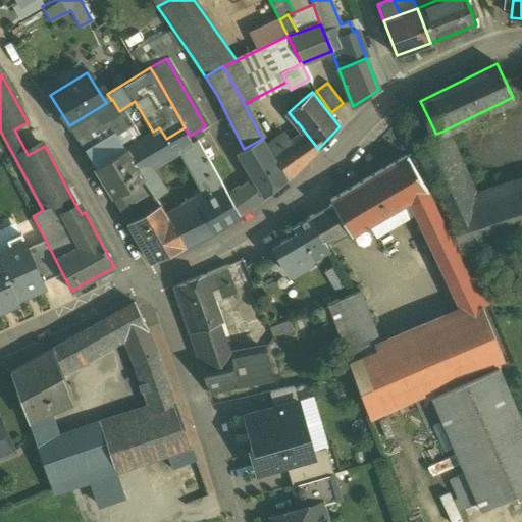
[(106,103),(69,125),(76,138),(119,111),(112,99),(111,100),(106,103)]
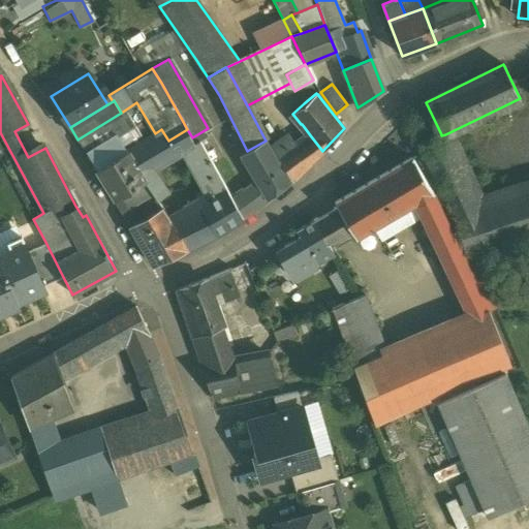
[(121,113),(78,139),(97,168),(126,150),(155,133),(136,102),(121,113)]
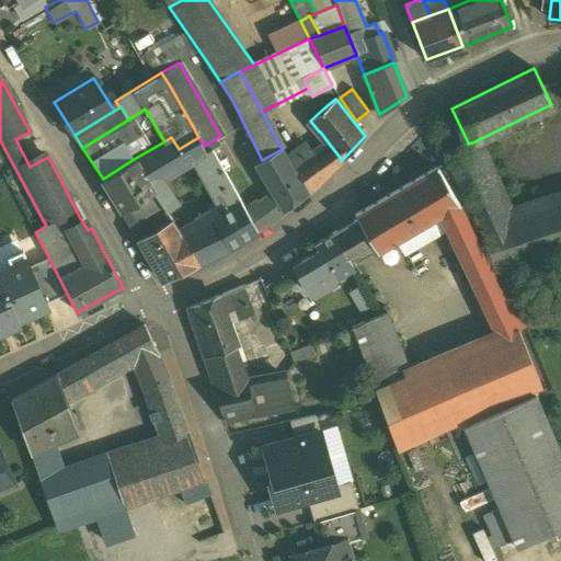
[(164,141),(134,159),(151,186),(163,180),(187,164),(179,149),(171,137),(164,141)]
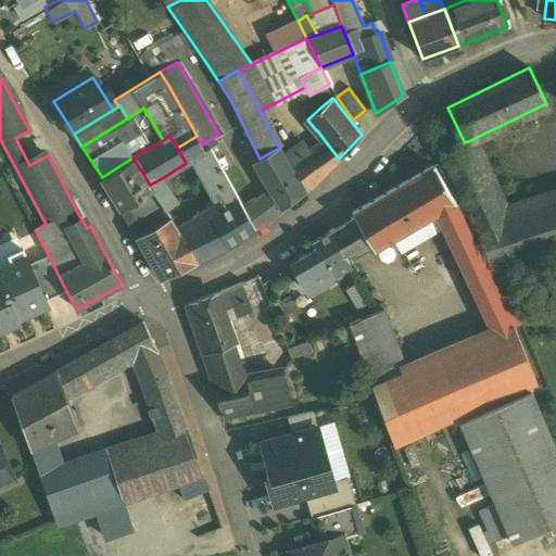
[(216,204),(192,218),(192,220),(212,255),(228,247),(254,231),(253,230),(254,230),(239,201),(237,198),(210,148),(204,151),(202,144),(197,136),(177,148),(186,163),(191,160),(216,204)]
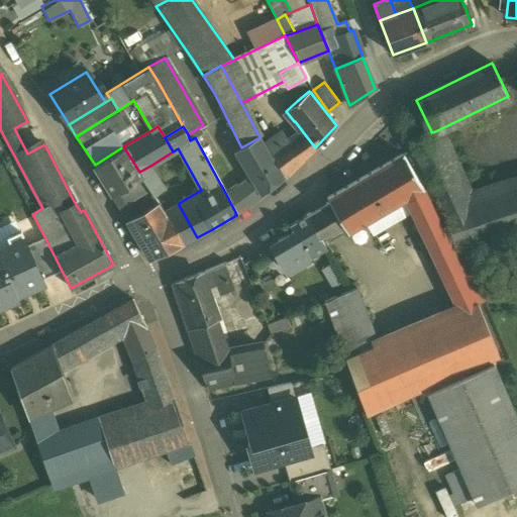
[(280,127),(263,138),(266,142),(271,139),(274,142),(285,136),(286,135),(280,127)]
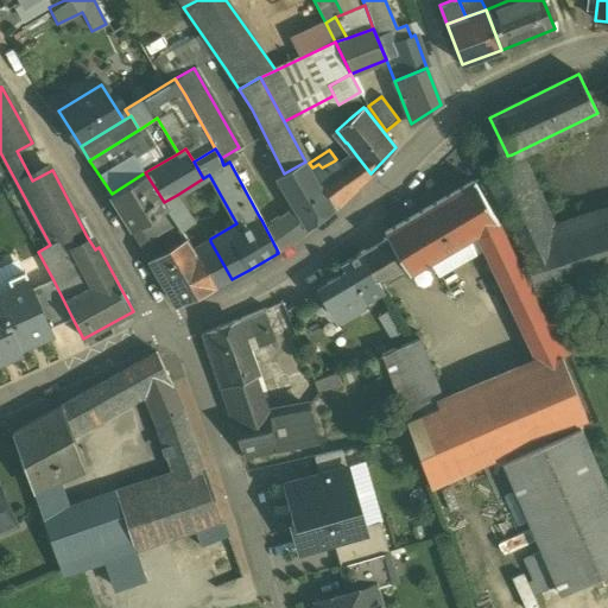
[(607,219),(551,238),(512,154),(507,156),(507,154),(482,166),(520,248),(537,296),(607,272),(607,219)]
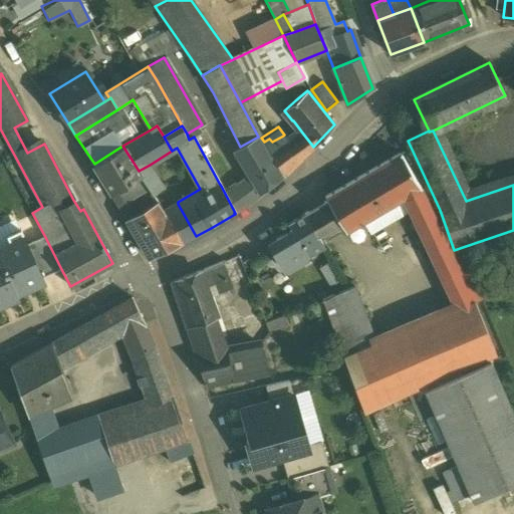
[(302,133),(288,142),(301,159),(313,147),(302,133)]
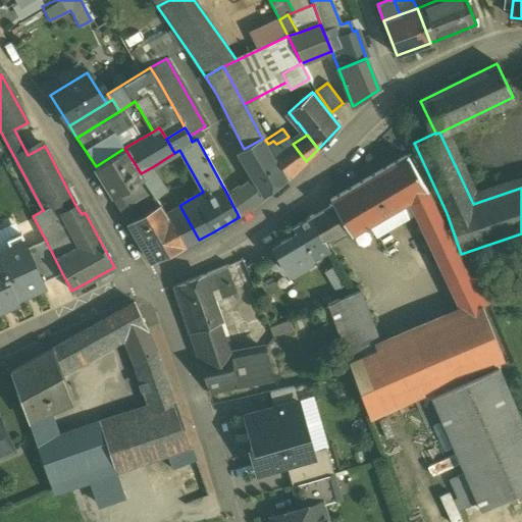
[(244,149),(238,137),(233,139),(237,145),(235,146),(238,152),(244,149)]
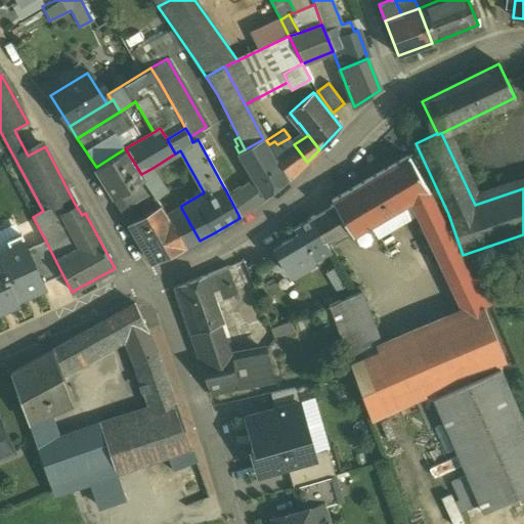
[(277,144),(271,148),(290,179),(307,162),(294,144),(290,137),(289,138),(277,144)]
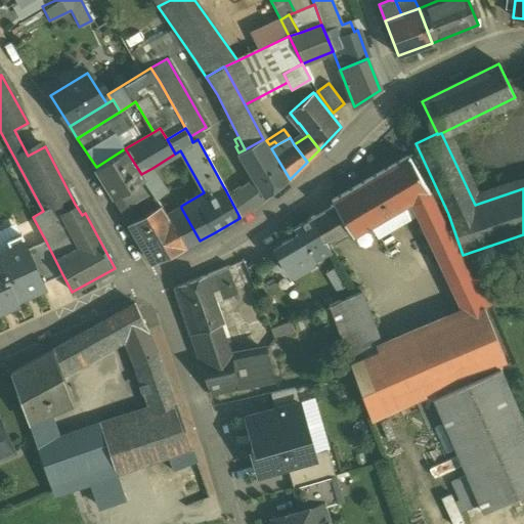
[(288,181),(263,139),(245,149),(238,153),(254,178),(255,179),(266,198),(288,181)]
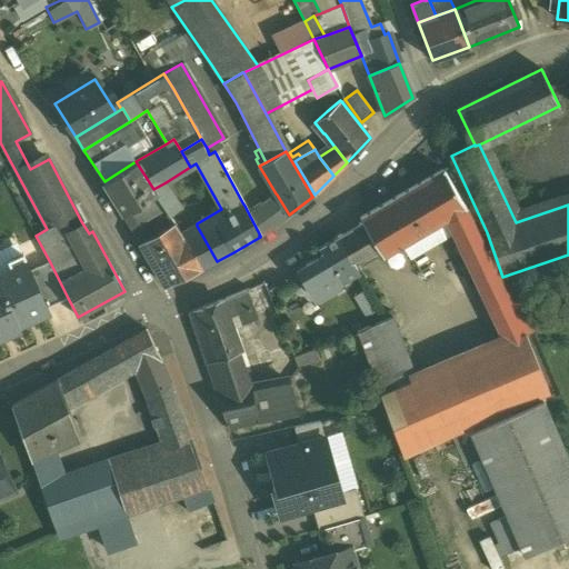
[(153,189),(136,161),(105,181),(125,215),(139,206),(156,195),(157,195),(156,193),(153,189)]
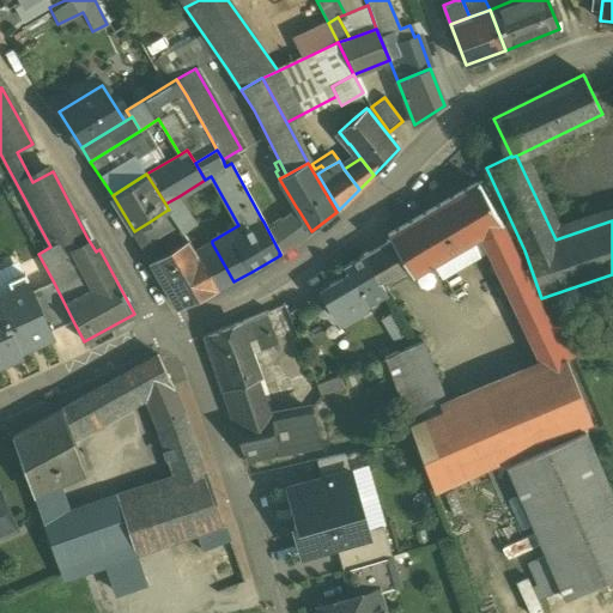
[(478,183),(388,236),(390,240),(406,266),(412,277),(481,236),(502,224),(478,183)]
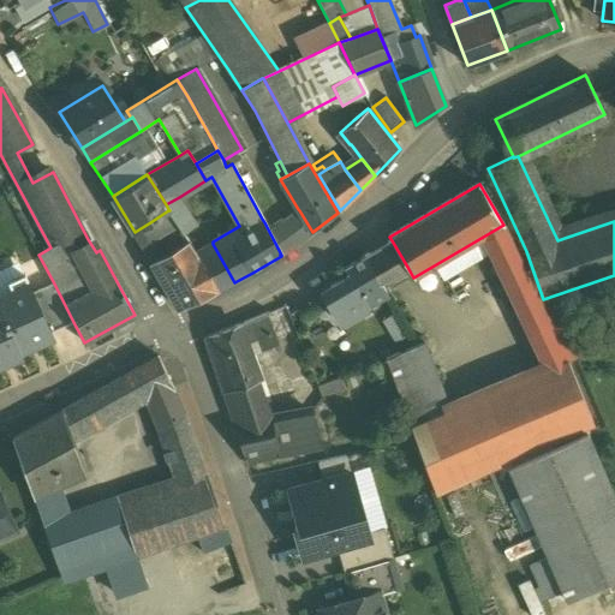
[(179,197),(166,204),(168,209),(181,202),(179,197)]
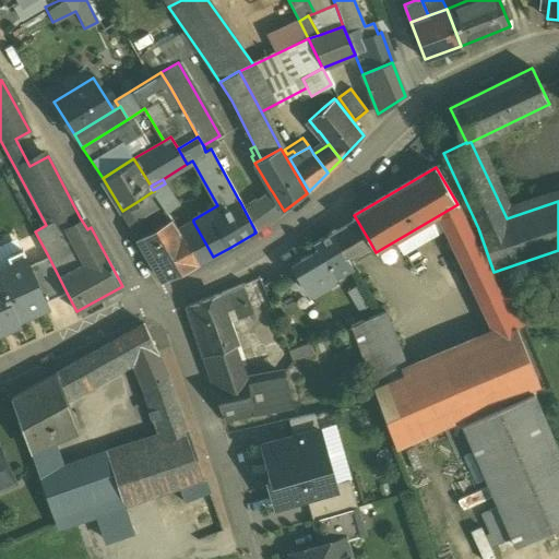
[(178,203),(165,183),(153,190),(154,191),(153,191),(161,203),(161,204),(166,212),(178,203)]
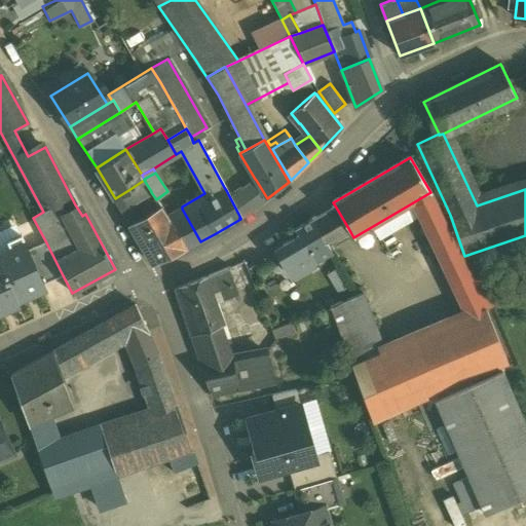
[(255,179),(241,188),(231,196),(242,217),(267,198),(256,180),(255,179)]
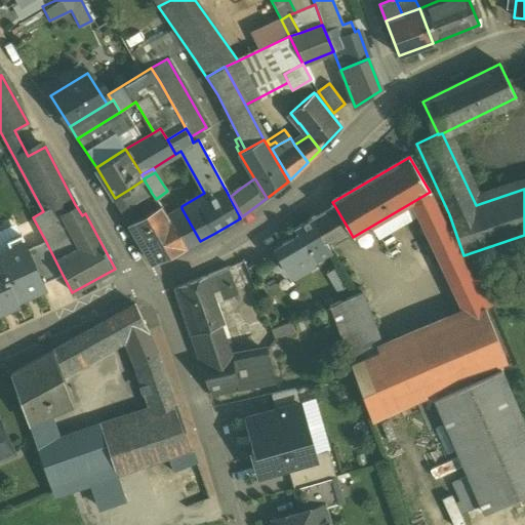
[(144,179),(128,190),(135,201),(151,191),(144,179)]
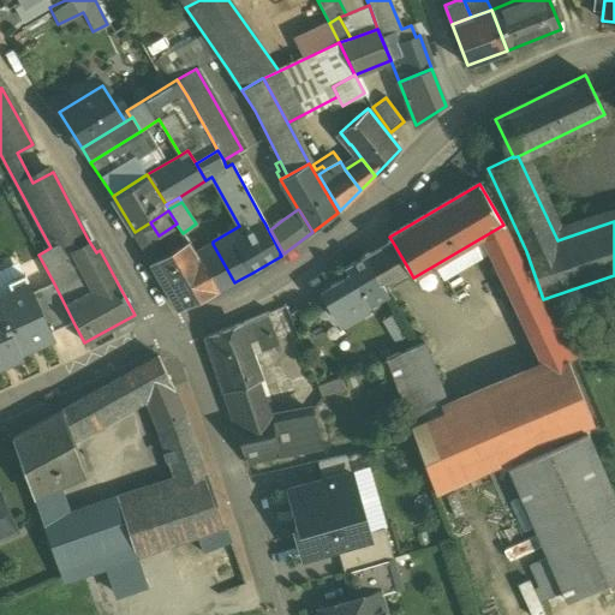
[(150,222),(135,232),(142,245),(155,238),(159,236),(150,222)]
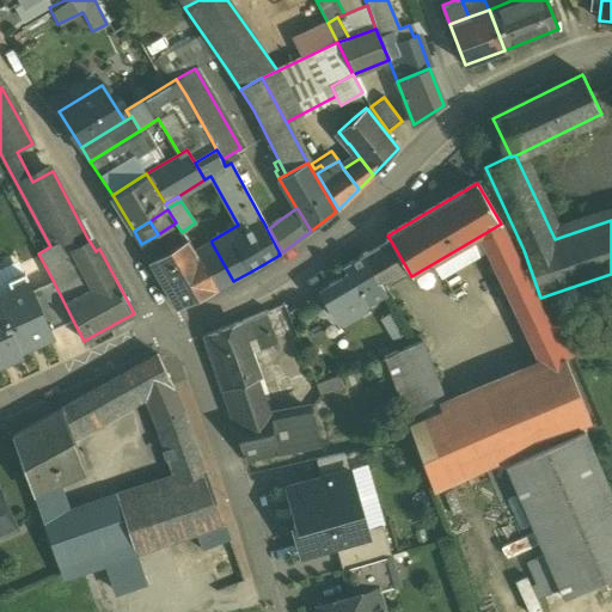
[(212,240),(195,222),(182,232),(187,239),(195,250),(212,240)]
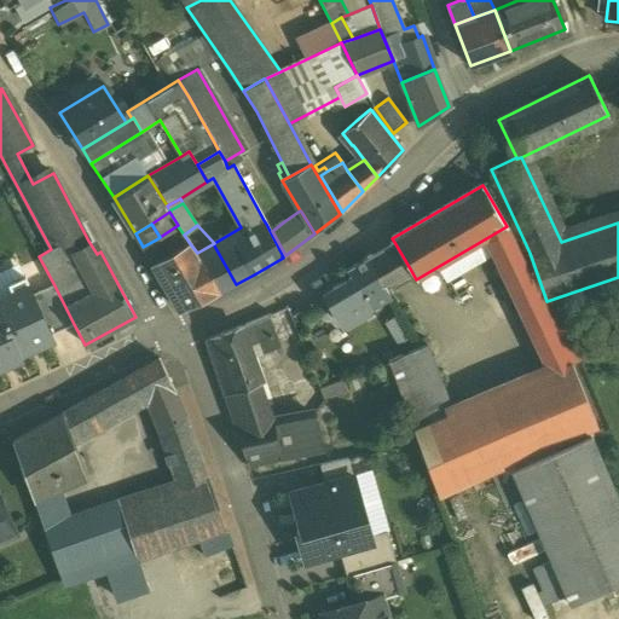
[(553,323),(507,226),(486,238),(548,371),(452,412),(414,431),(438,495),(491,472),(504,503),(522,495),(570,602),(618,580),(618,499),(589,429),(597,426),(572,363),(579,359),(562,318),(553,323)]
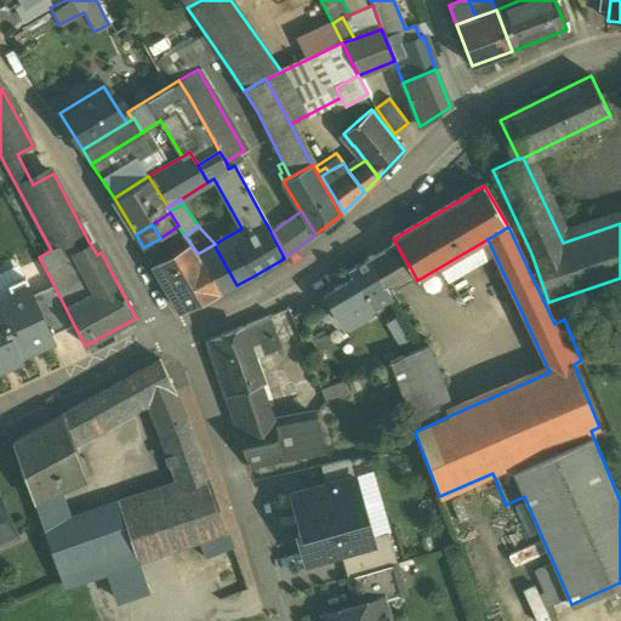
[(165,257),(157,240),(143,248),(153,265),(165,257)]
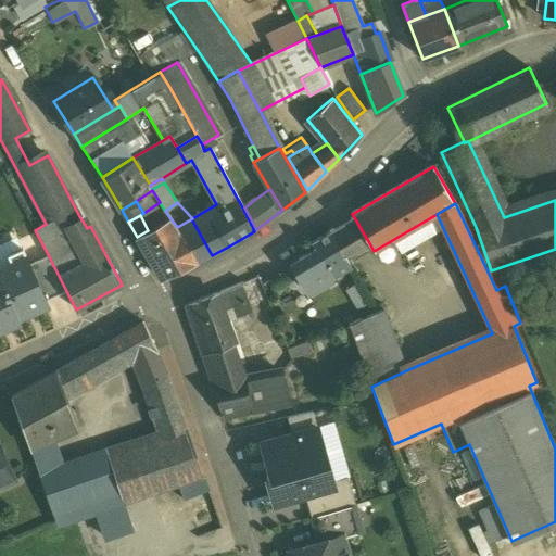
[(148,230),(137,237),(162,279),(198,262),(177,228),(177,227),(169,217),(148,230)]
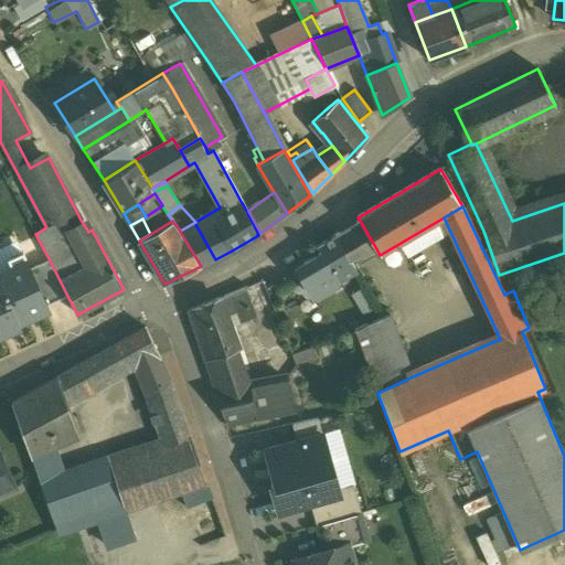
[(348,228),(336,235),(350,259),(362,252),(374,245),(360,221),(348,228)]
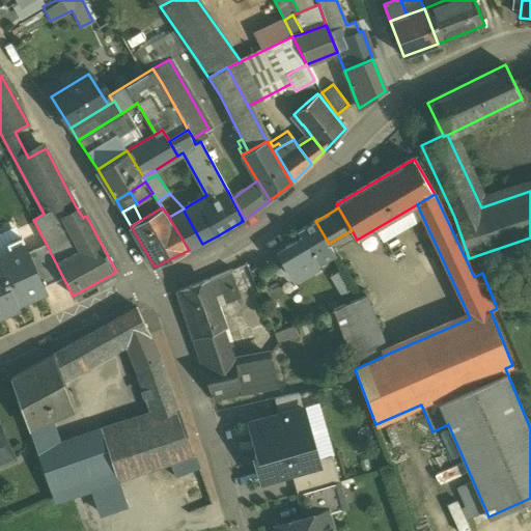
[(184,208),(169,217),(169,218),(189,250),(202,244),(184,211),(184,208)]
